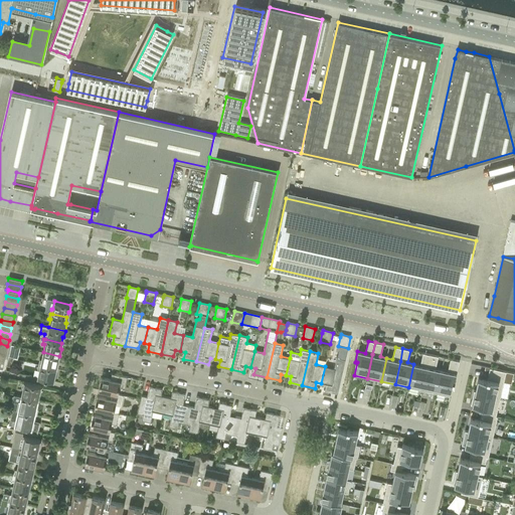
[(39,359),(38,365),(40,365),(55,368),(56,363),(57,363),(59,356),(43,352),(41,360),(39,359)]
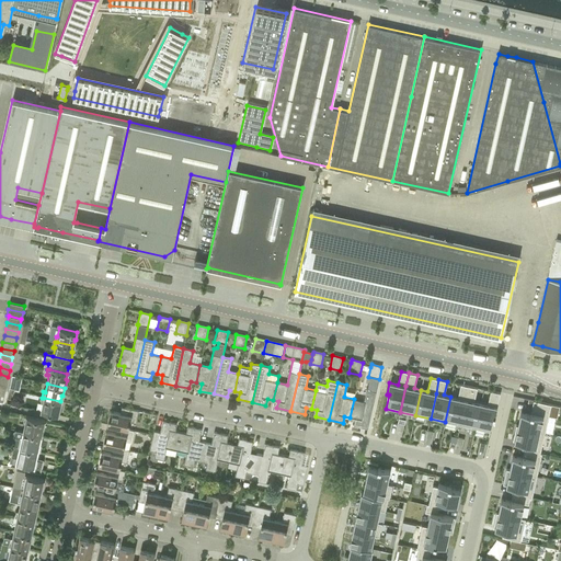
[(460,385),(458,398),(450,397),(445,422),(460,425),(466,400),(469,386),(460,385)]
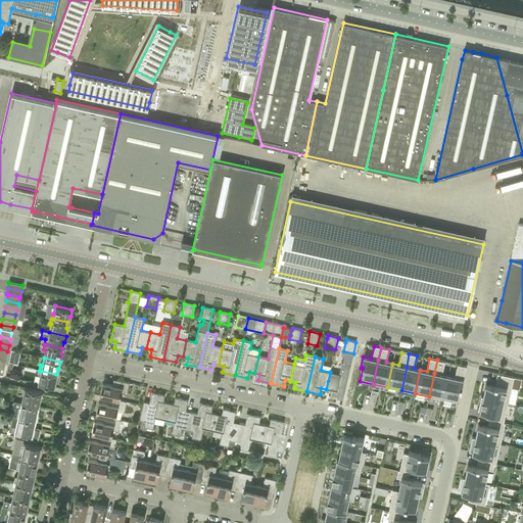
[(437,360),(434,373),(429,396),(442,399),(448,376),(442,374),(444,362),(437,360)]
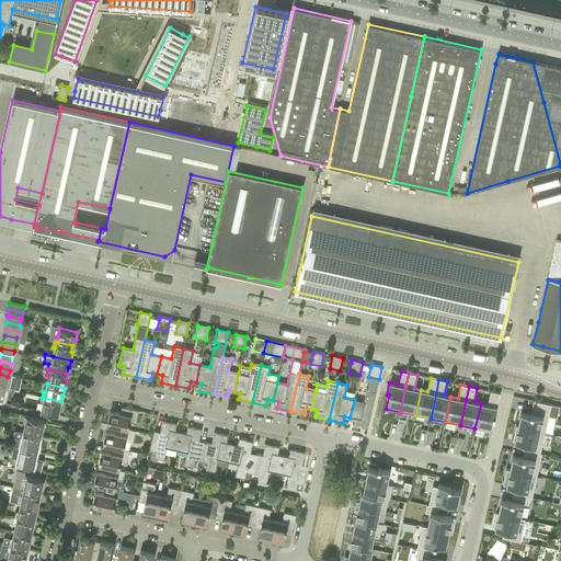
[(354,399),(350,418),(355,419),(354,425),(368,428),(376,391),(366,389),(364,401),(354,399)]
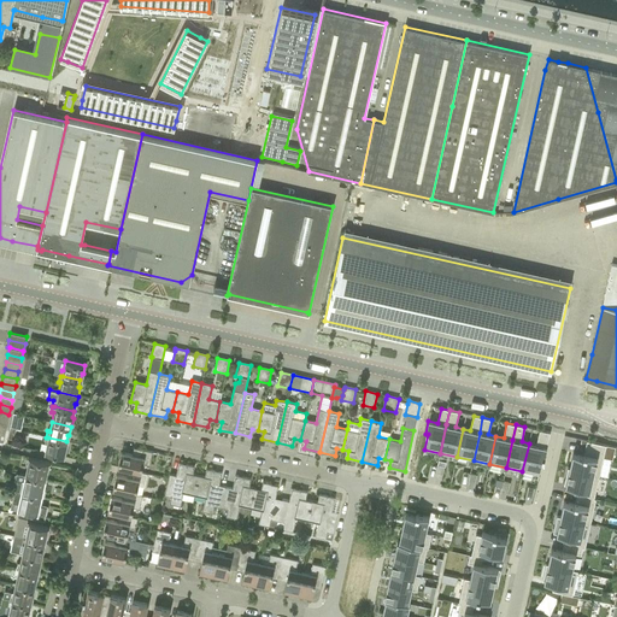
[(529,444),(522,471),(539,475),(542,460),(544,460),(550,433),(539,430),(536,445),(529,444)]
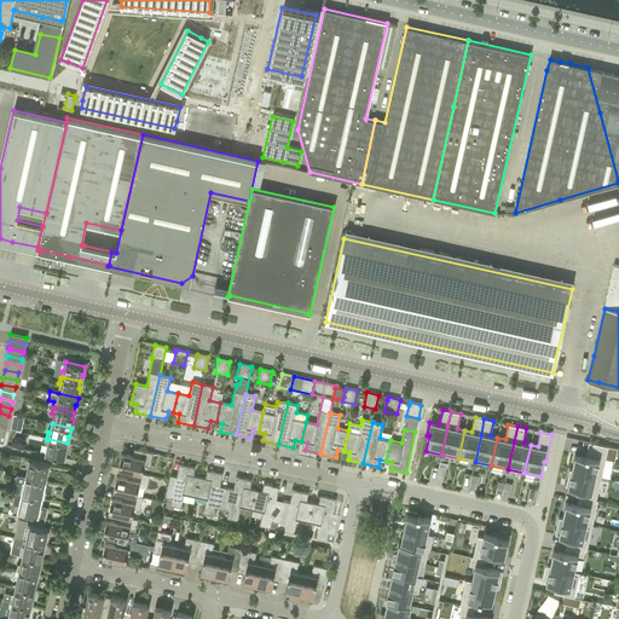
[(47,445),(45,453),(52,456),(64,458),(67,450),(65,450),(67,443),(48,439),(46,439),(45,444),(47,445)]
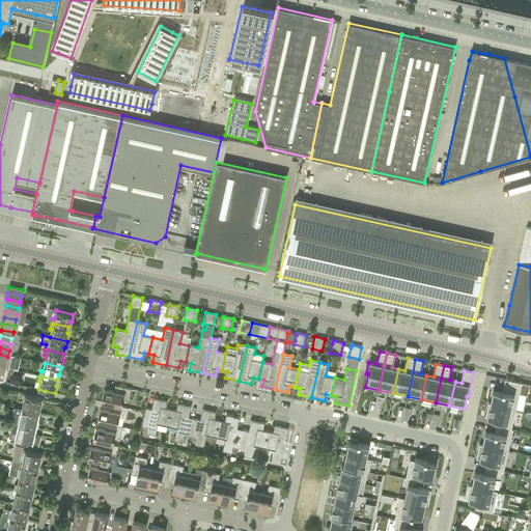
[(490,403),(515,410),(522,383),(504,380),(505,381),(504,386),(503,386),(503,387),(504,387),(503,391),(502,391),(502,392),(493,390),(490,403)]
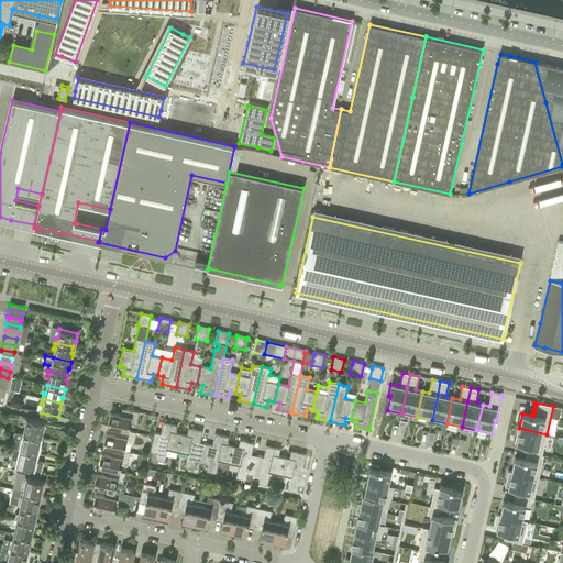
[(129,431),(130,427),(131,423),(136,424),(139,412),(124,409),(123,416),(110,412),(108,427),(120,430),(129,431)]
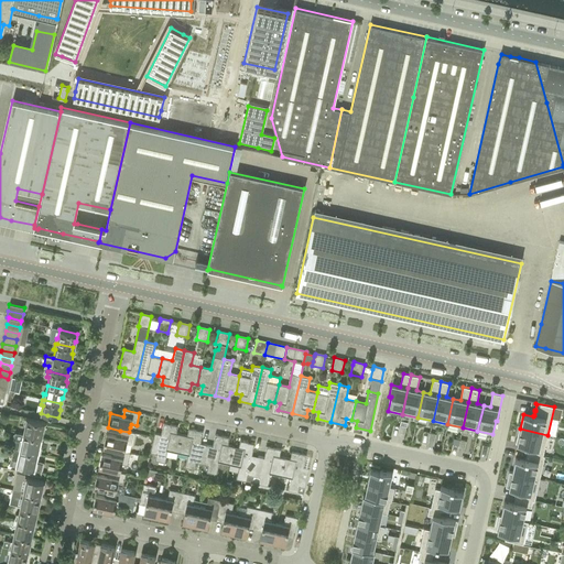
[(26,419),(23,434),(42,438),(43,432),(42,431),(44,424),(45,424),(45,423),(26,419)]
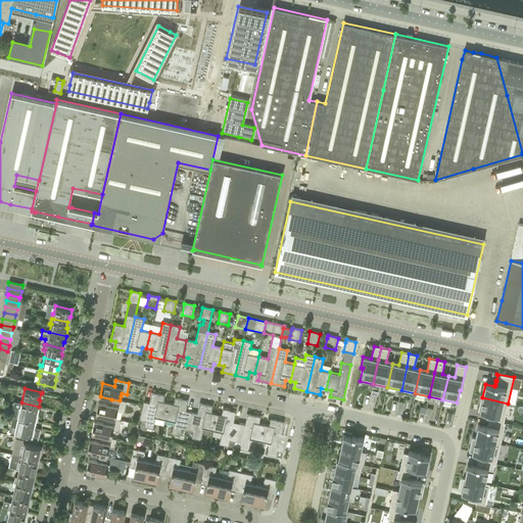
[(155,418),(164,420),(169,403),(163,402),(164,395),(151,392),(149,403),(143,401),(139,420),(145,421),(144,427),(153,429),(155,418)]
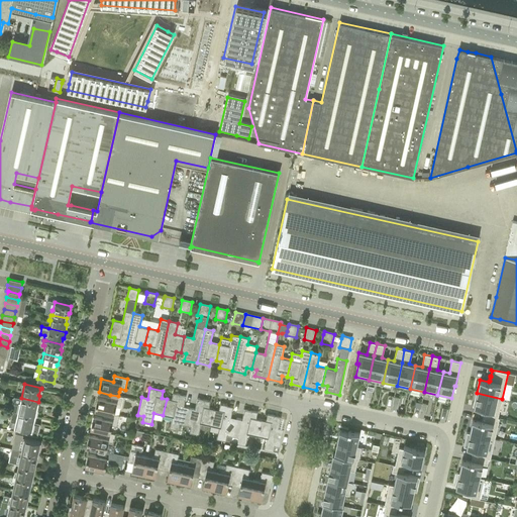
[(476,392),(472,406),(483,409),(482,414),(481,414),(498,418),(502,399),(477,393),(476,392)]
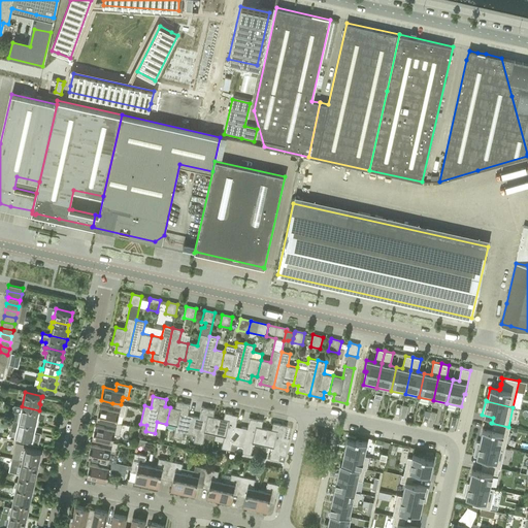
[(184,433),(189,434),(193,417),(188,416),(190,404),(176,401),(175,408),(170,407),(166,424),(175,426),(173,437),(182,439),(184,433)]
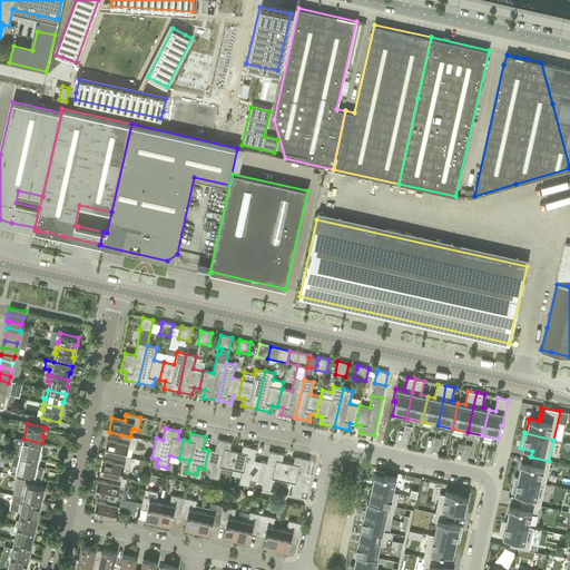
[(136,438),(130,436),(121,435),(120,441),(107,439),(105,452),(117,455),(126,458),(128,449),(134,450),(136,438)]
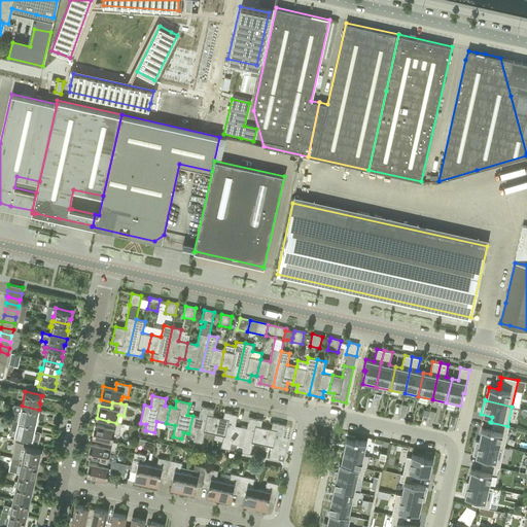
[(10,419),(12,419),(35,424),(37,418),(36,417),(37,411),(38,411),(39,410),(22,406),(13,405),(10,419)]
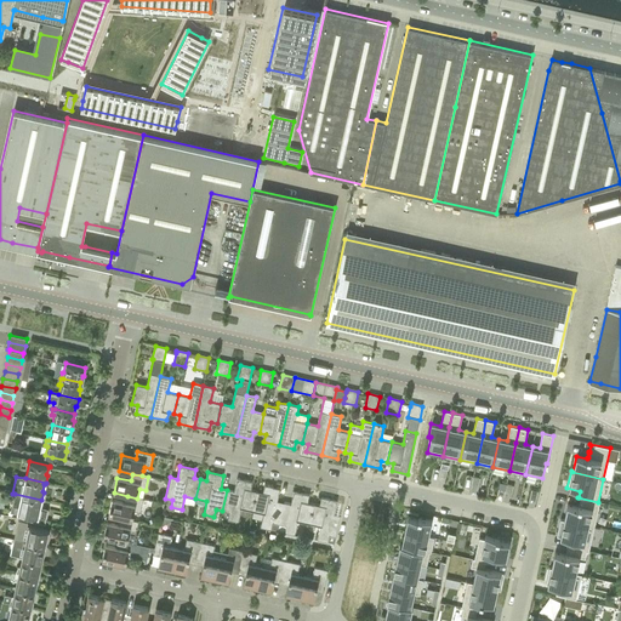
[(241,508),(252,511),(257,491),(251,490),(252,483),(237,479),(234,491),(227,490),(222,511),(229,513),(227,520),(238,523),(241,508)]
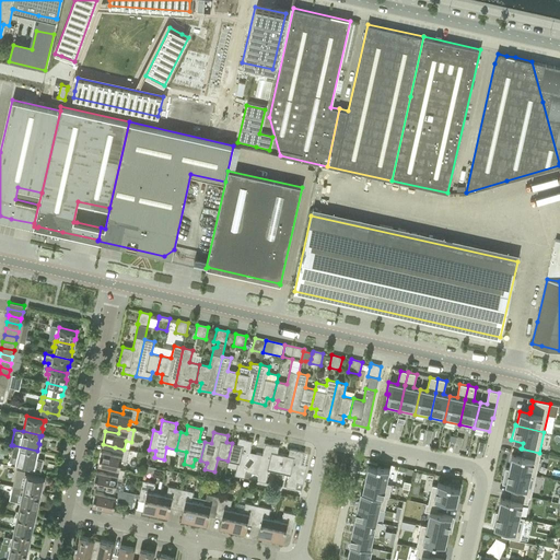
[(246,471),(252,473),(256,453),(251,452),(253,441),(238,438),(236,444),(232,443),(228,461),(237,463),(234,476),(244,478),(246,471)]
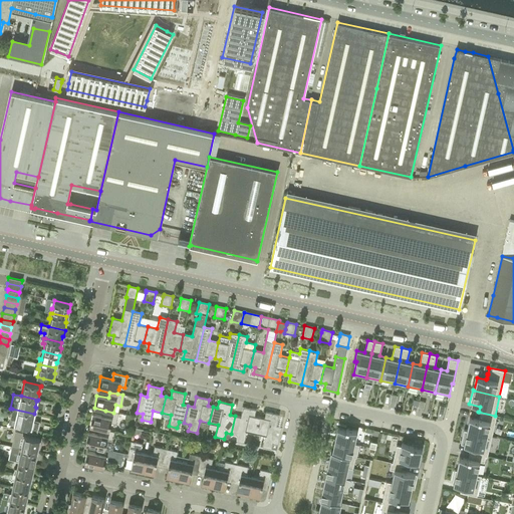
[(247,432),(256,434),(259,418),(254,416),(256,410),(243,407),(241,418),(235,416),(231,434),(237,435),(235,441),(244,443),(247,432)]
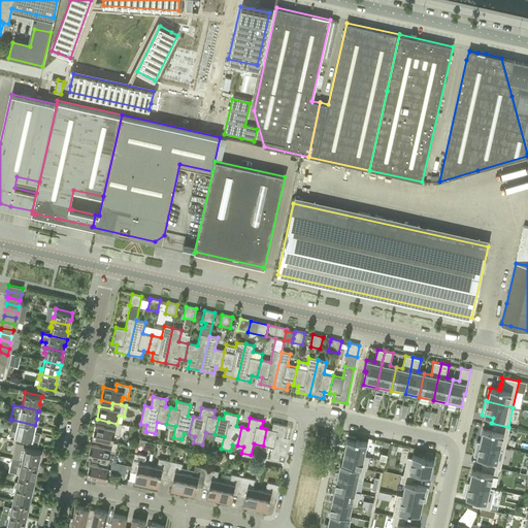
[(35,425),(12,420),(12,421),(13,421),(12,423),(11,426),(11,427),(11,429),(17,431),(15,436),(15,437),(15,438),(17,437),(28,439),(27,442),(36,444),(39,434),(33,432),(34,426),(35,426),(35,425)]
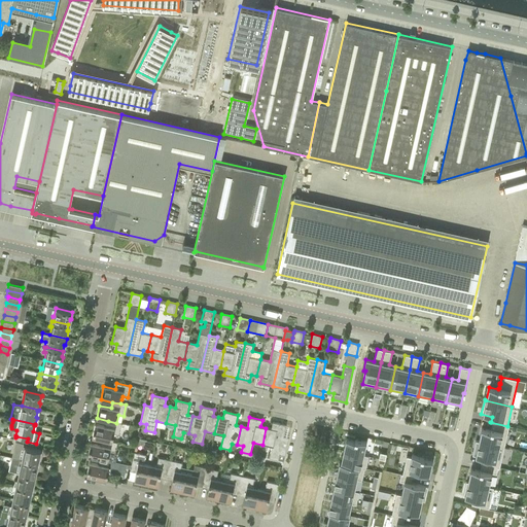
[(92,437),(104,440),(112,442),(113,433),(119,434),(121,424),(116,423),(108,421),(107,427),(95,424),(92,437)]
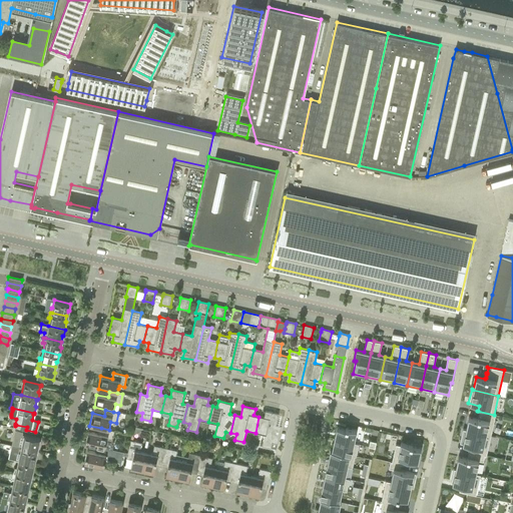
[(259,417),(255,433),(265,435),(262,446),(271,448),(272,442),(278,443),(282,426),(276,425),(279,414),(266,411),(264,418),(259,417)]
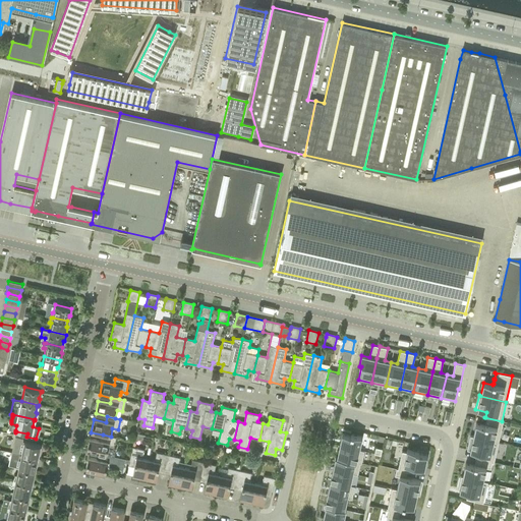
[(473,437),(472,437),(499,443),(503,421),(502,421),(484,417),(484,418),(487,419),(486,424),(484,424),(484,426),(475,424),(473,437)]
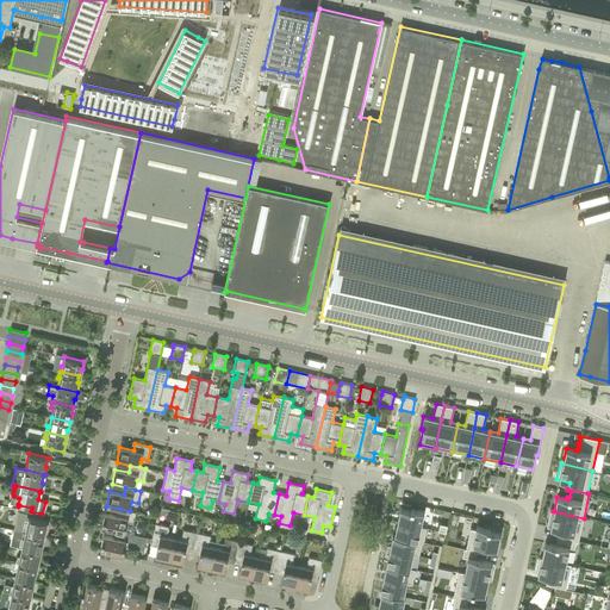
[(130,511),(120,509),(119,516),(105,514),(101,528),(119,531),(134,535),(136,526),(134,526),(136,512),(130,511)]
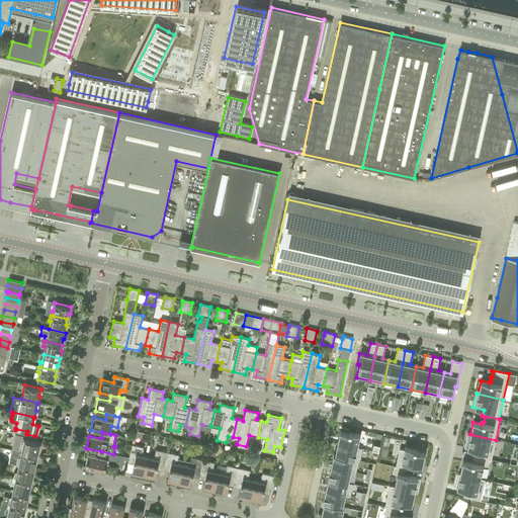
[(340,432),(337,443),(357,448),(357,447),(360,434),(349,432),(348,433),(340,432)]
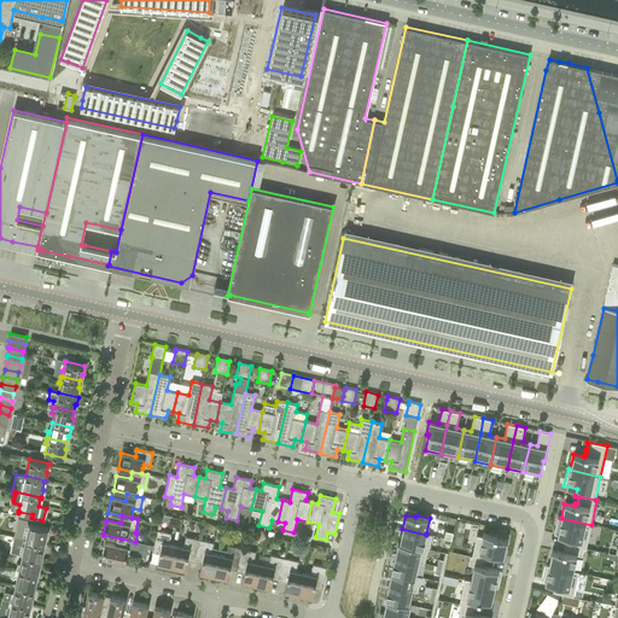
[(558,517),(553,534),(567,537),(565,543),(564,543),(584,548),(584,549),(586,549),(592,525),(560,518),(561,518),(558,517)]
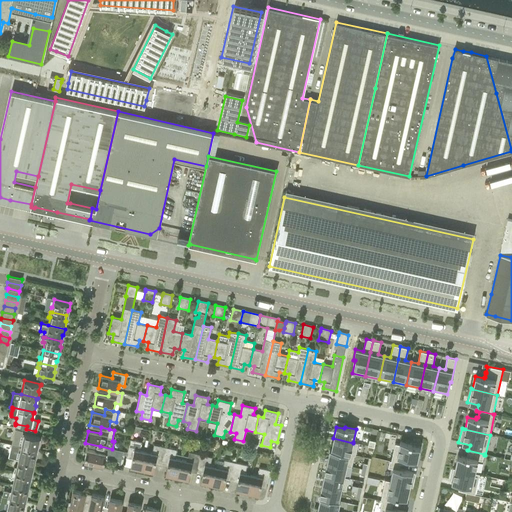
[(13,440),(12,445),(18,446),(20,447),(36,450),(37,445),(38,445),(40,437),(30,435),(23,434),(22,442),(19,441),(18,440),(15,439),(13,440)]
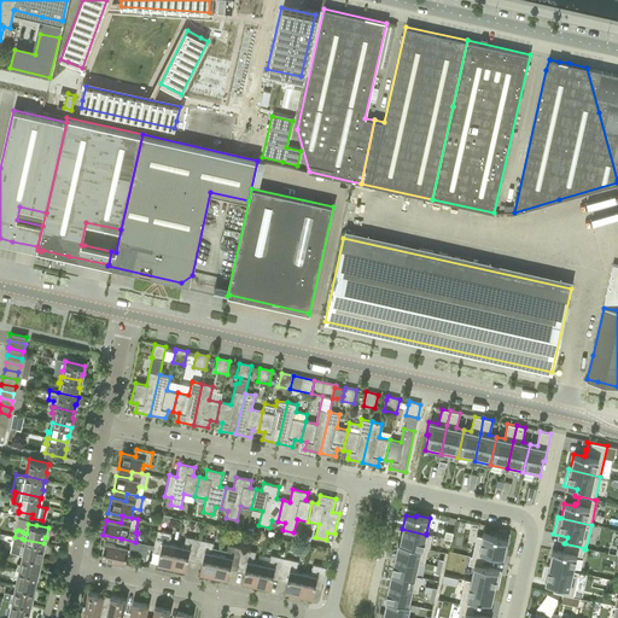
[(400,542),(400,543),(427,549),(427,551),(429,551),(432,535),(426,534),(426,535),(402,529),(400,542)]
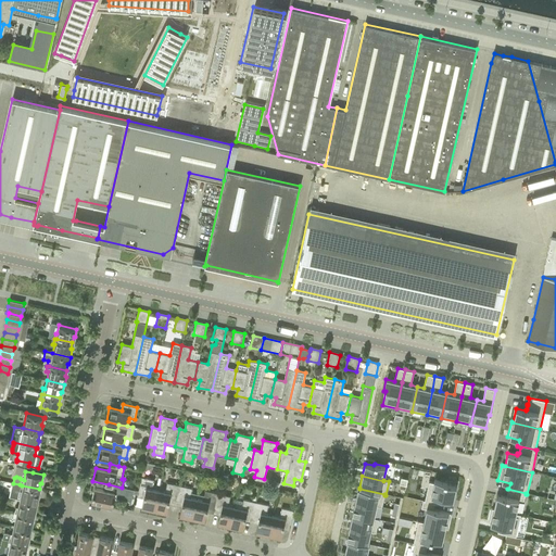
[(141,507),(154,509),(159,491),(151,490),(153,480),(141,477),(138,492),(144,493),(141,507)]
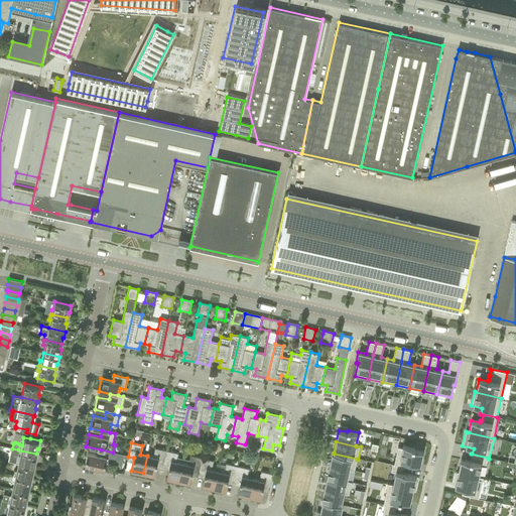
[(394,465),(405,468),(405,467),(406,462),(420,465),(423,452),(414,449),(414,447),(403,444),(402,448),(398,447),(394,465)]
